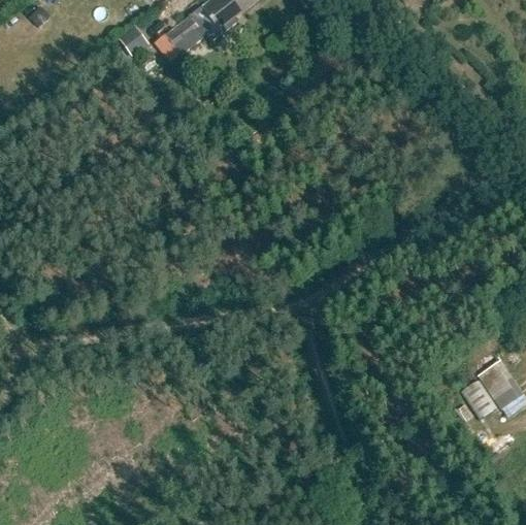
[(178,56),(207,34),(211,39),(236,21),(233,18),(255,1),(254,0),(210,0),(188,18),(188,19),(164,37),(178,56)]
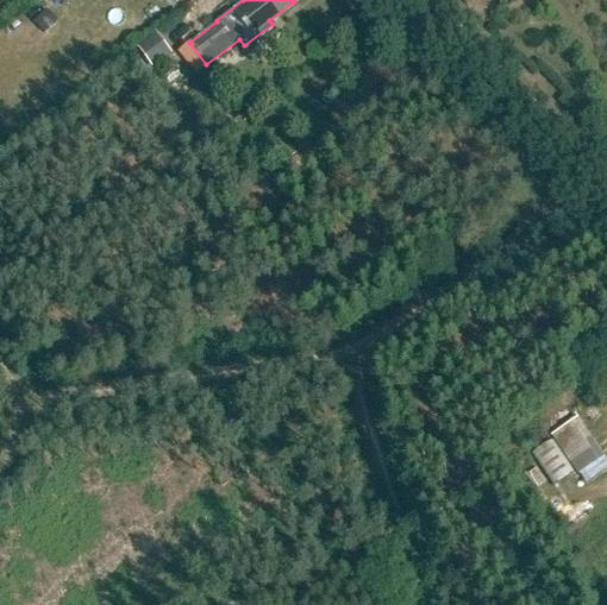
[(157,33),(139,45),(151,63),(169,51),(157,33)]
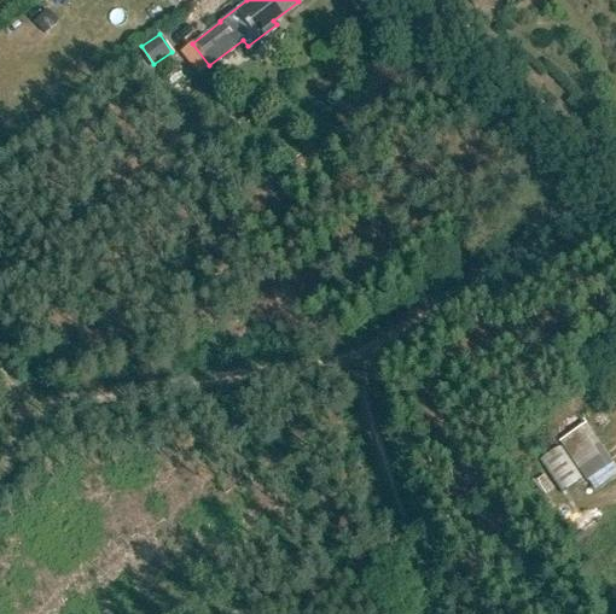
[(412,64),(425,54),(419,46),(406,56),(412,64)]
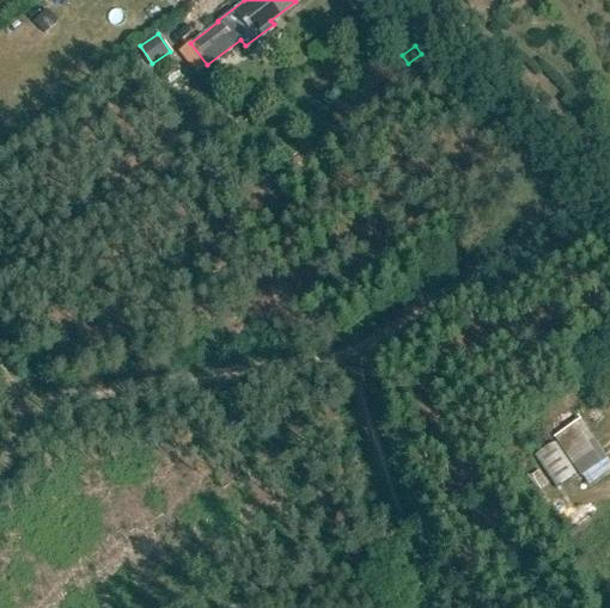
[(605,456),(579,417),(551,435),(578,474),(605,456)]
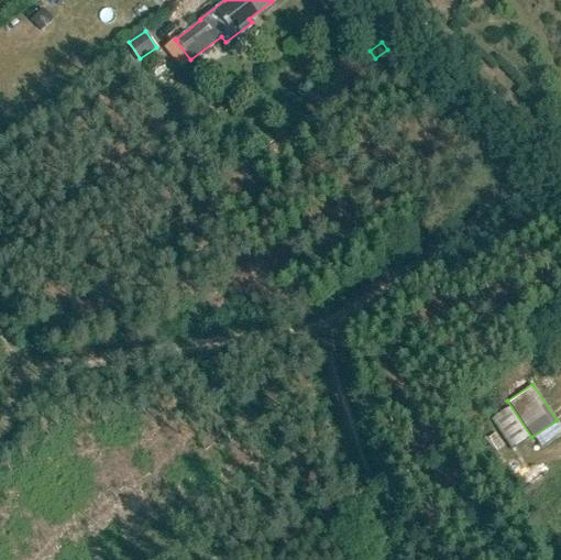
[(529,434),(509,405),(488,418),(508,448),(529,434)]
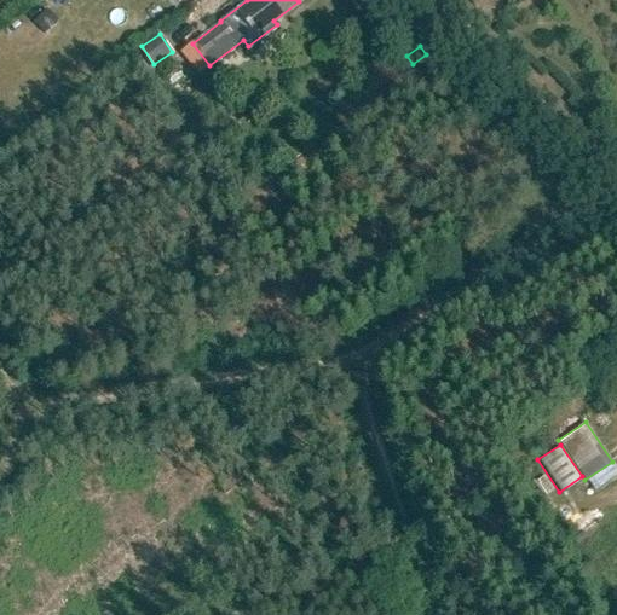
All buildings are outlined.
